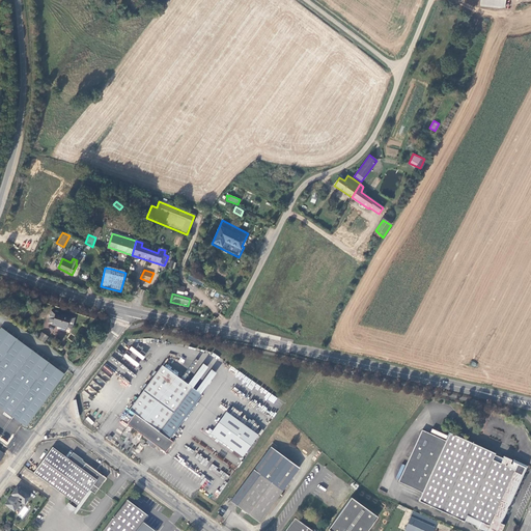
[(53,324),(71,329),(75,316),(57,311),(53,324)]
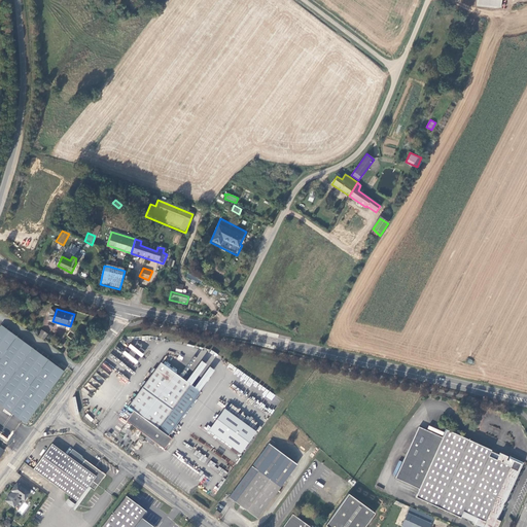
[(0,325),(0,405),(25,423),(63,371),(1,324),(0,325)]
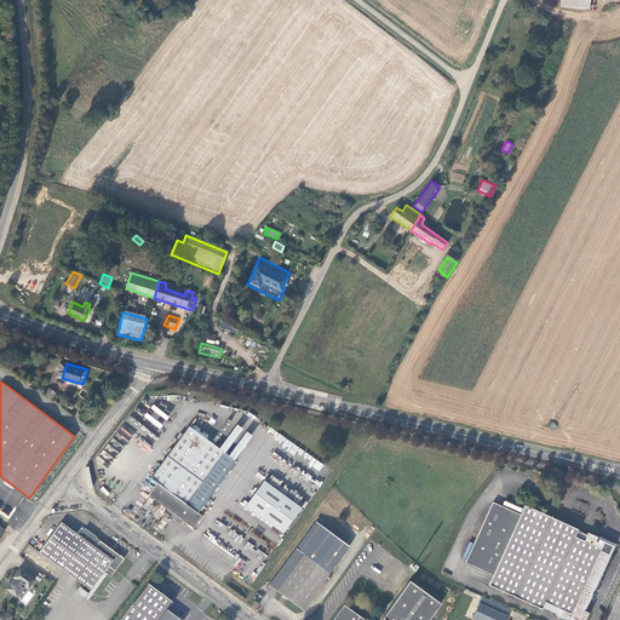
[(55,391),(49,399),(56,403),(61,396),(55,391)]
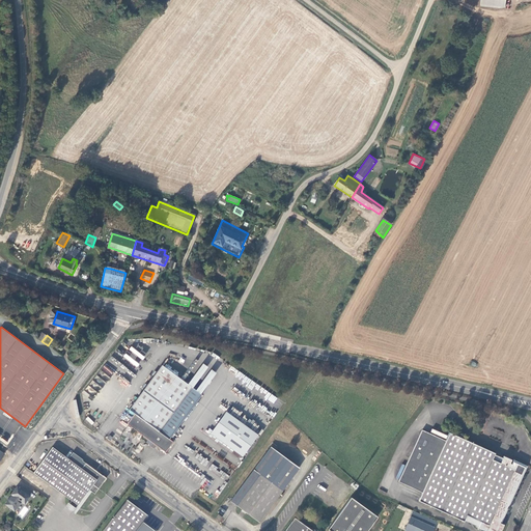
[(189,385),(202,393),(216,372),(210,368),(216,360),(207,354),(205,357),(202,355),(198,361),(200,362),(202,358),(205,360),(189,385)]
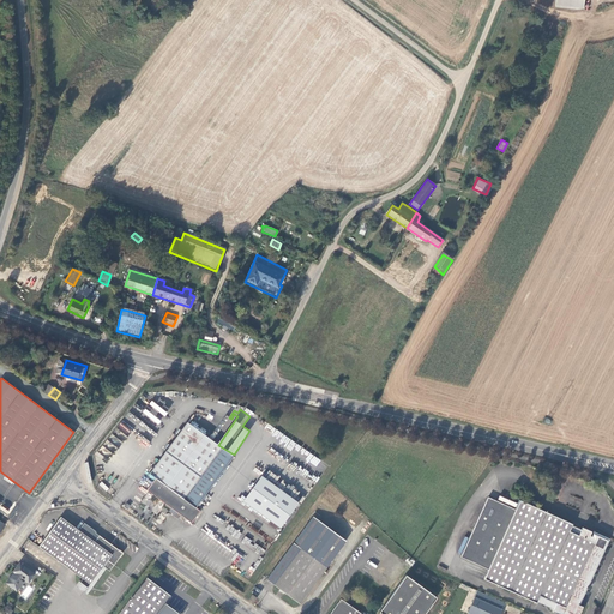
[(148,471),(182,497),(220,446),(196,428),(197,427),(191,422),(190,425),(185,421),(148,471)]
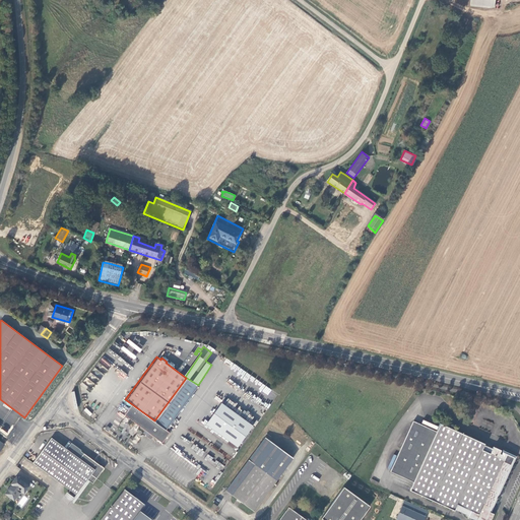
[(263,392),(268,395),(271,389),(265,386),(263,392)]
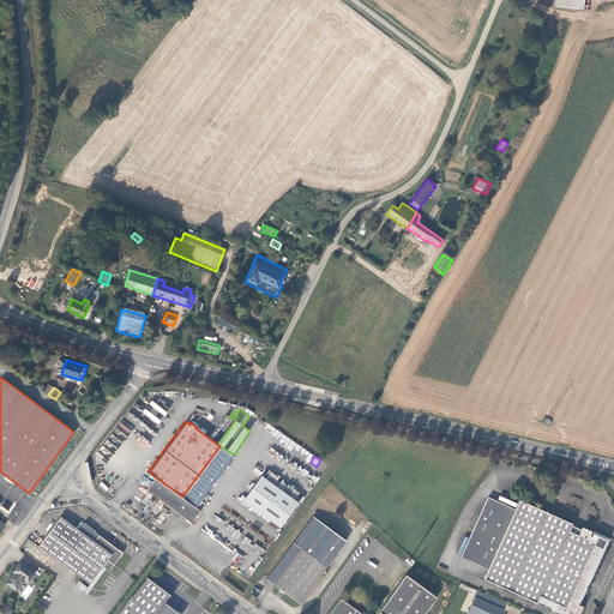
[(251,509),(282,529),(300,501),(260,476),(244,501),(252,507),(251,509)]
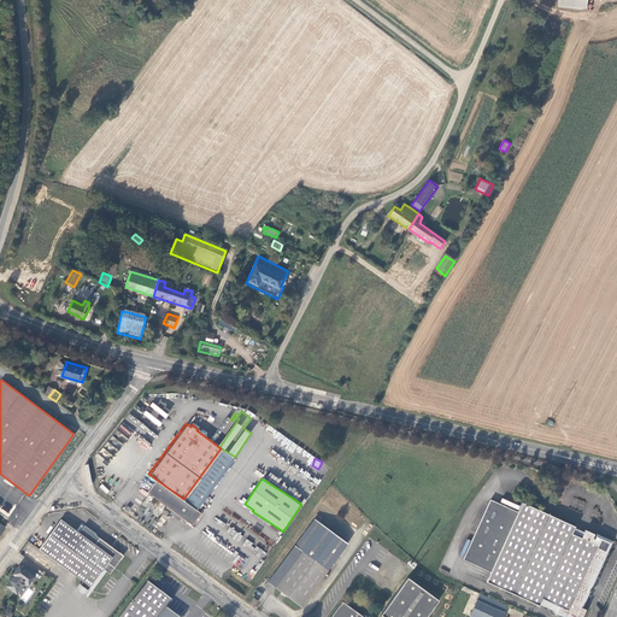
[(0,506),(4,510),(10,501),(4,497),(3,498),(0,495),(0,506)]
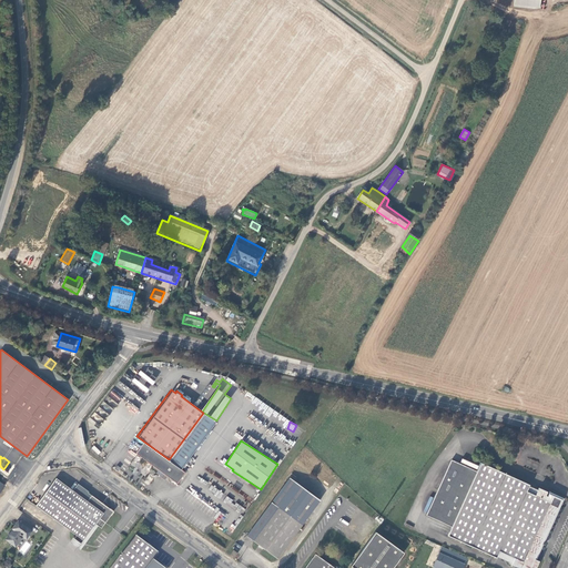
[(427,516),(453,527),(449,536),(497,557),(498,557),(500,551),(509,556),(507,560),(514,564),(513,566),(517,567),(536,567),(539,561),(535,559),(536,557),(539,559),(545,545),(544,543),(547,535),(549,536),(565,498),(550,493),(548,496),(546,496),(548,492),(539,487),(538,490),(536,496),(527,493),(529,487),(530,484),(482,463),(478,472),(452,462),(427,516)]
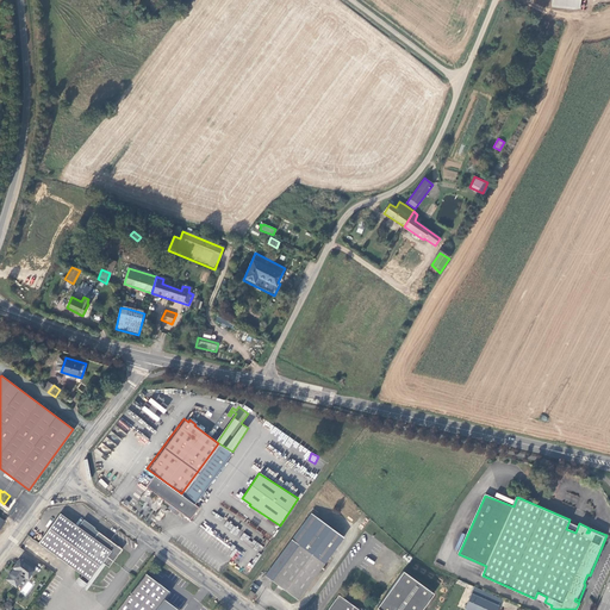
[(76,524),(58,512),(38,541),(87,577),(100,561),(106,564),(118,547),(80,518),(76,524)]
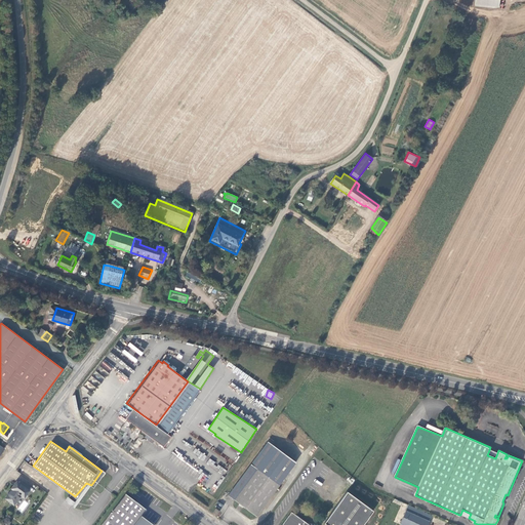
[(227,495),(234,500),(256,517),(275,489),(277,486),(295,461),(268,441),(227,495)]
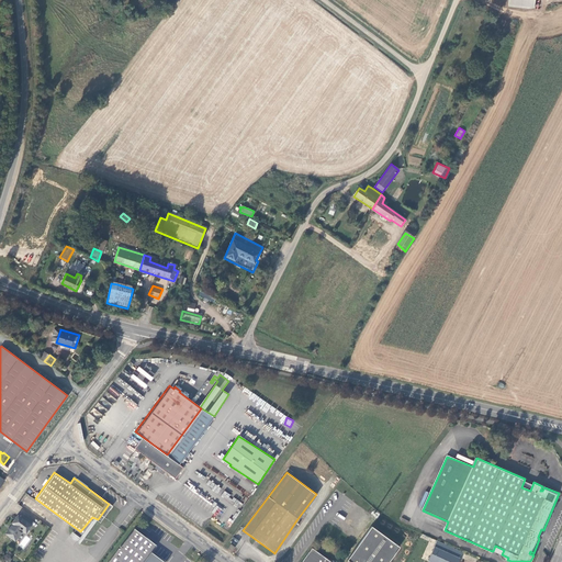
[(532,485),(524,482),(521,487),(530,491),(532,485)]
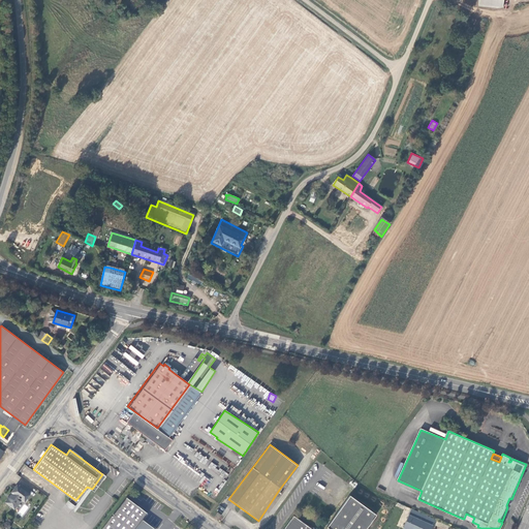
[(29,495),(17,485),(11,492),(12,493),(5,502),(13,509),(21,499),(25,502),(29,495)]
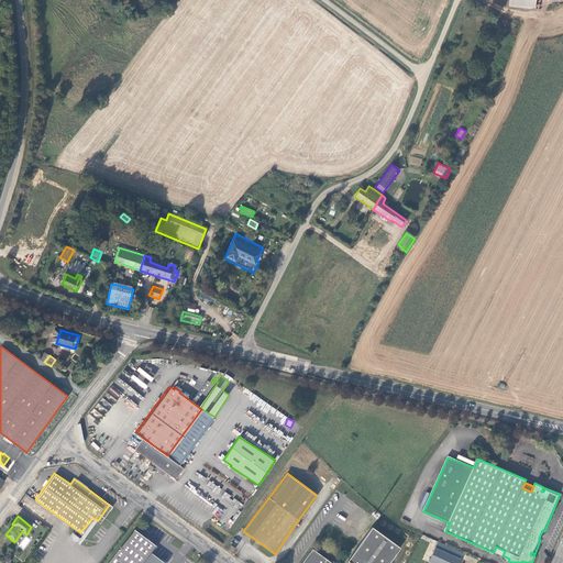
[(388,562),(399,548),(372,527),(346,561),(350,562),(388,562)]
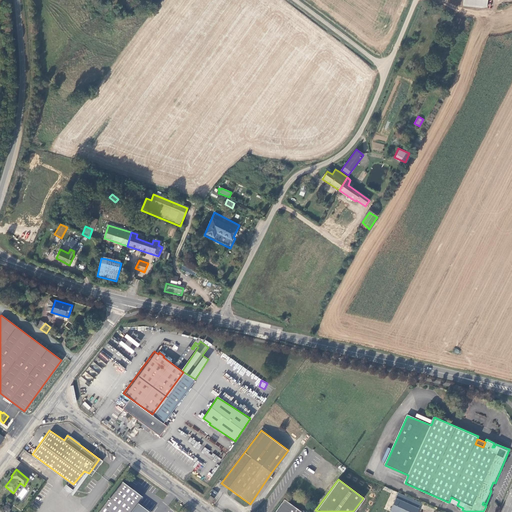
[(129,511),(141,495),(120,481),(97,511),(129,511)]
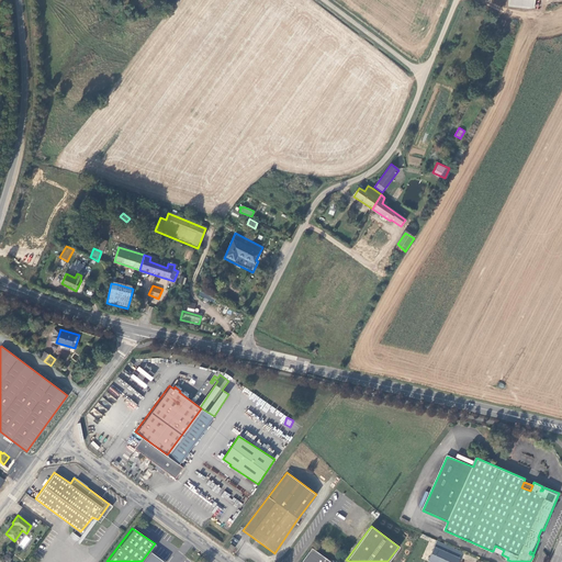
[(23,549),(31,540),(23,532),(15,542),(23,549)]
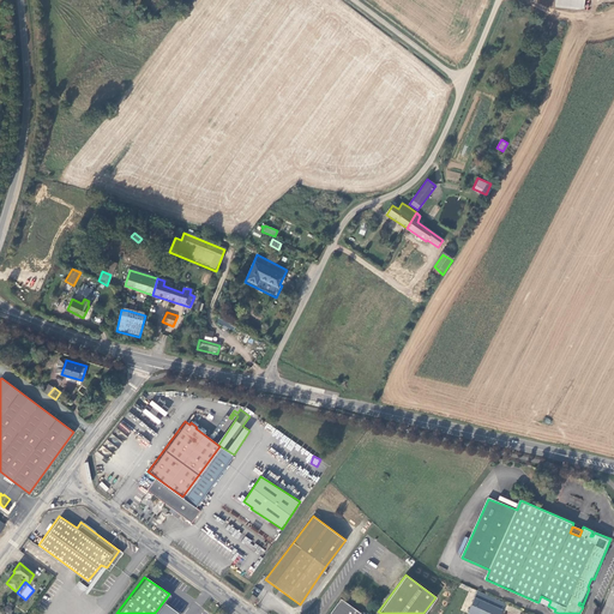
[(76,587),(84,593),(88,588),(79,582),(76,587)]
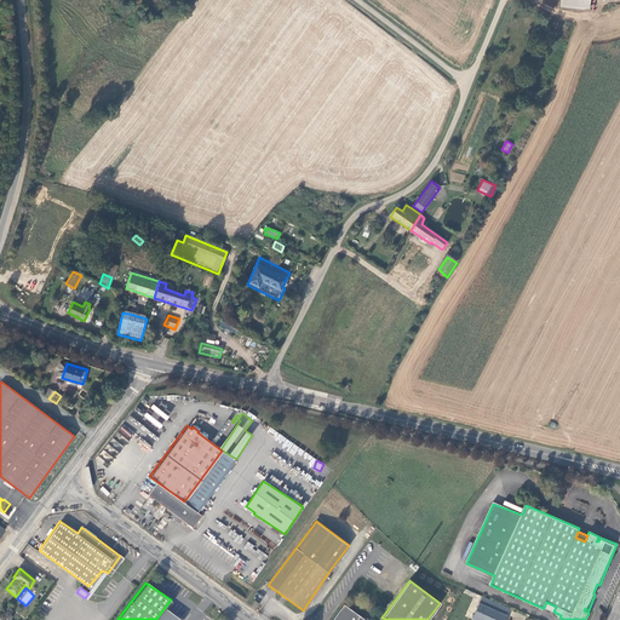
[(367,619),(345,602),(331,619),(367,619)]
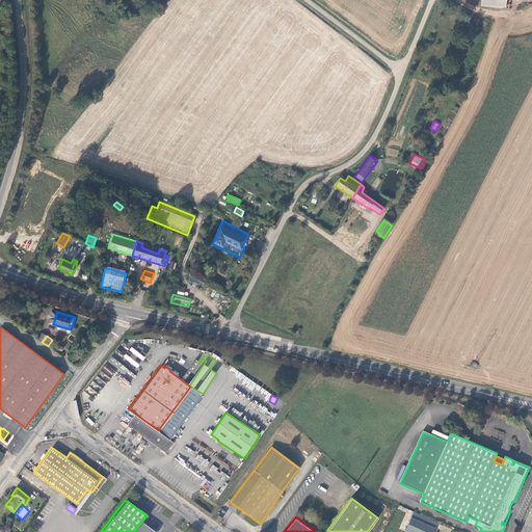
[(434,531),(435,529),(413,519),(406,531),(408,531),(434,531)]
